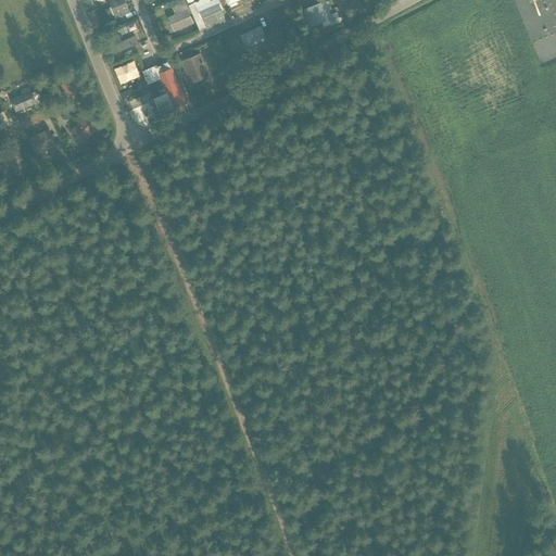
[(109,0),(116,16),(129,12),(125,0),(109,0)]
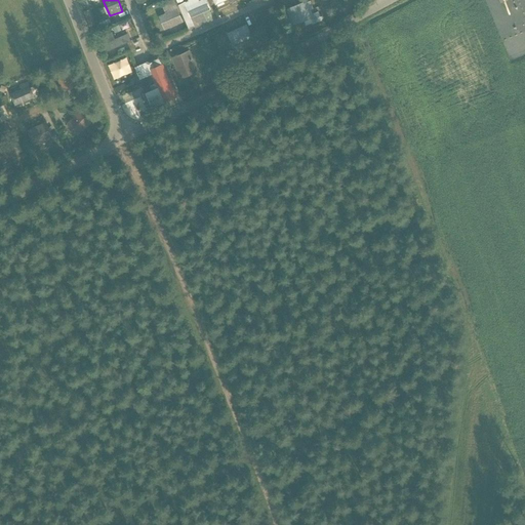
[(164,30),(183,23),(173,0),(169,0),(161,4),(165,13),(158,16),(164,30)]
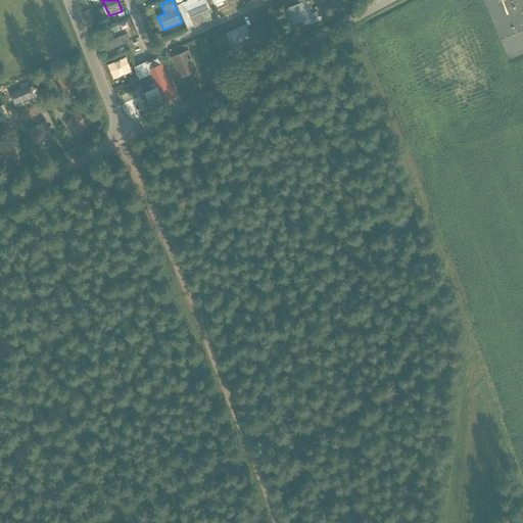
[(194,29),(212,21),(203,0),(199,0),(197,1),(196,0),(187,0),(188,1),(183,3),(194,29)]
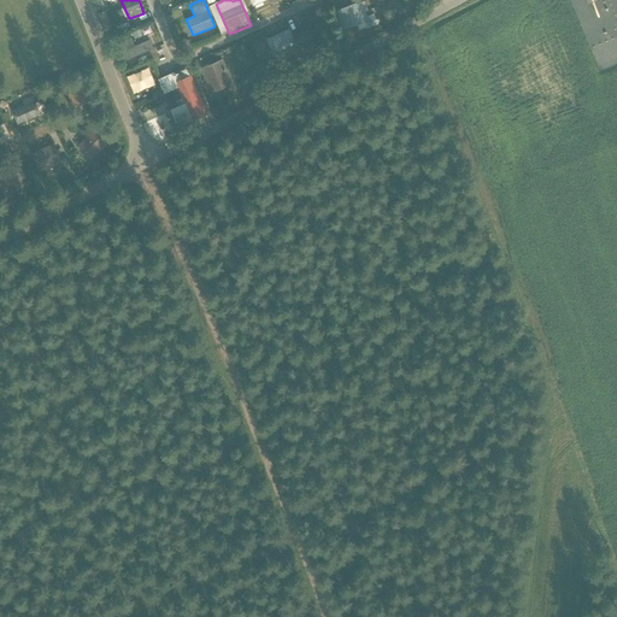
[(374,15),(368,16),(366,12),(369,12),(364,1),(357,4),(356,3),(338,10),(345,28),(356,24),(358,30),(377,23),(374,15)]
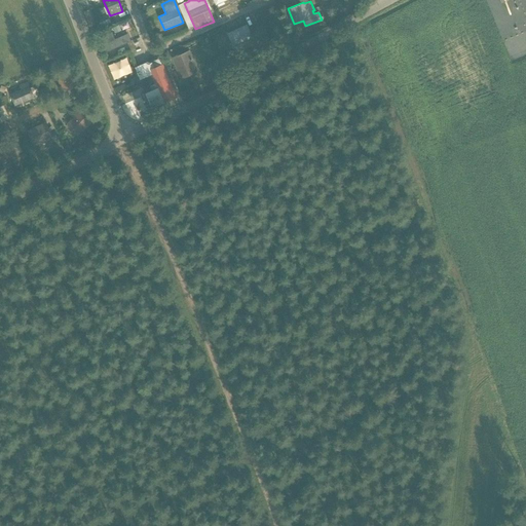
[(90,28),(96,26),(88,10),(83,12),(90,28)]
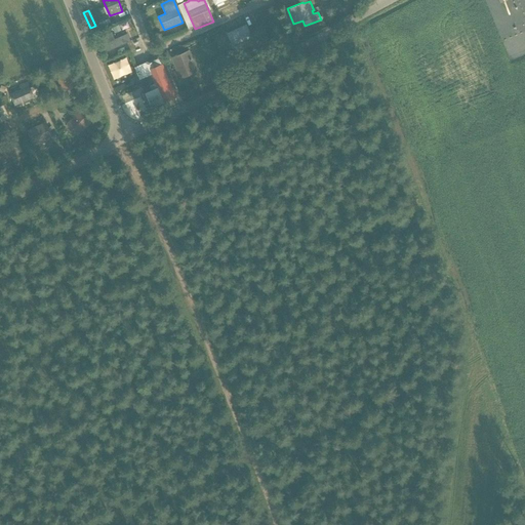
[(261,33),(283,25),(278,12),(256,21),(261,33)]
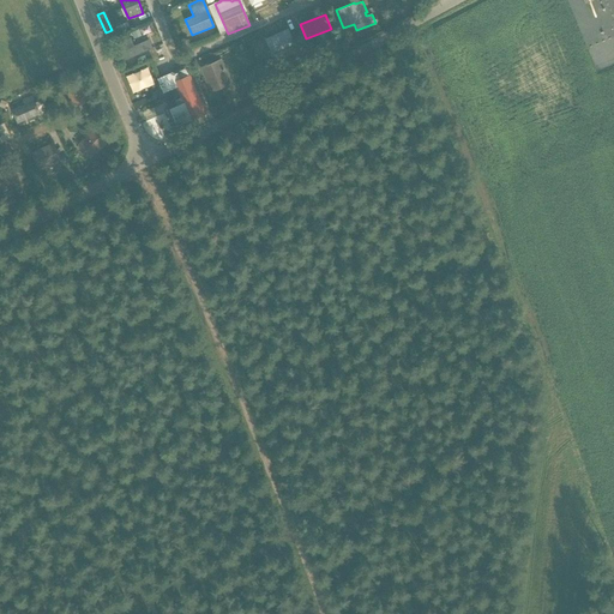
[(134,40),(142,36),(138,29),(131,31),(134,40)]
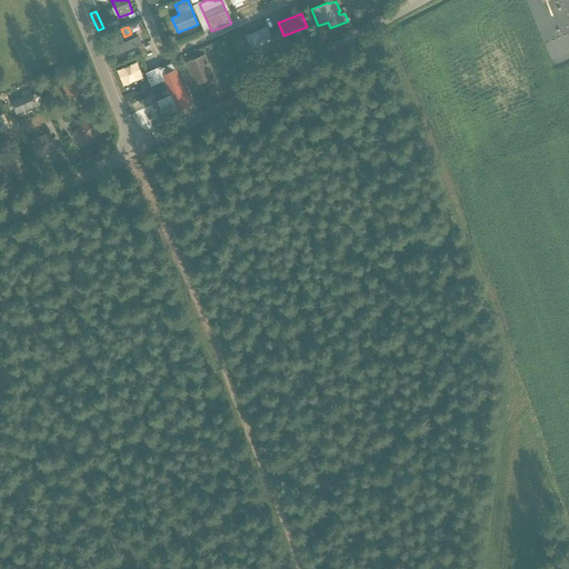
[(255,57),(276,48),(267,27),(246,36),(255,57)]
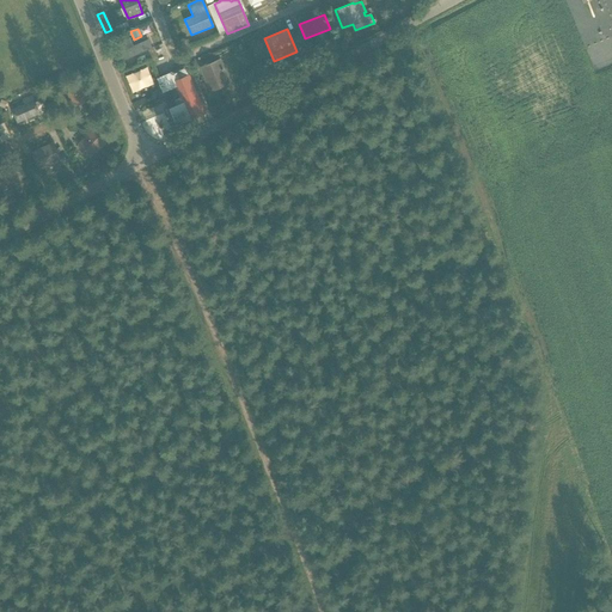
[(126,60),(153,48),(148,38),(122,51),(126,60)]
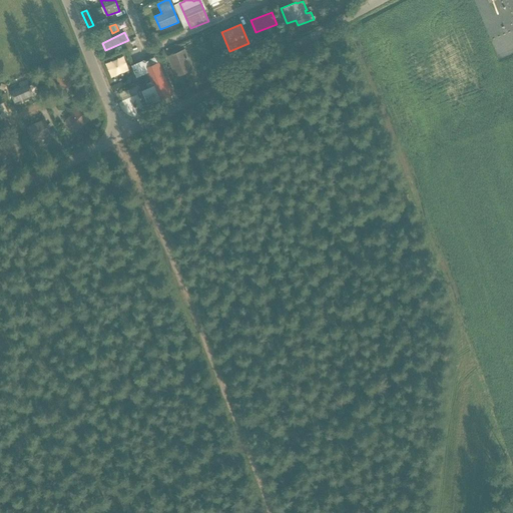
[(181,70),(189,66),(186,59),(187,58),(183,49),(168,56),(177,76),(182,74),(181,70)]
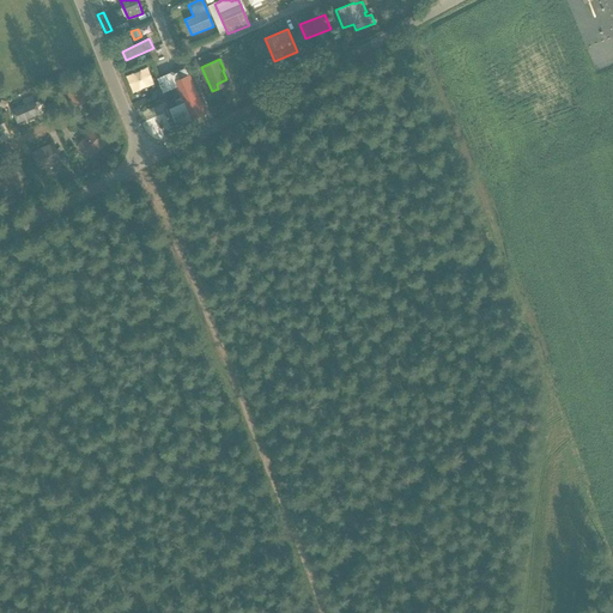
[(140,79),(150,77),(147,67),(123,72),(129,99),(144,96),(140,79)]
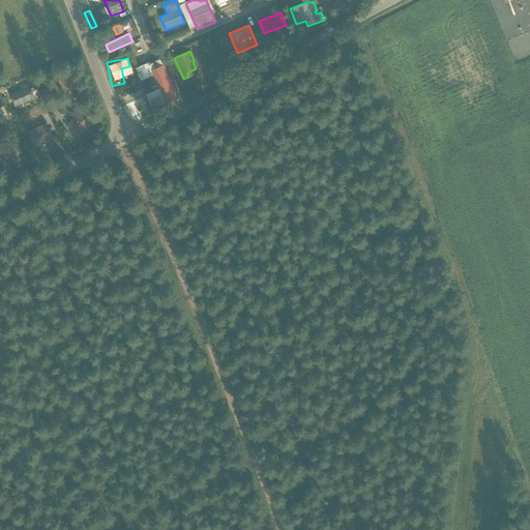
[(222,74),(227,71),(219,58),(214,60),(222,74)]
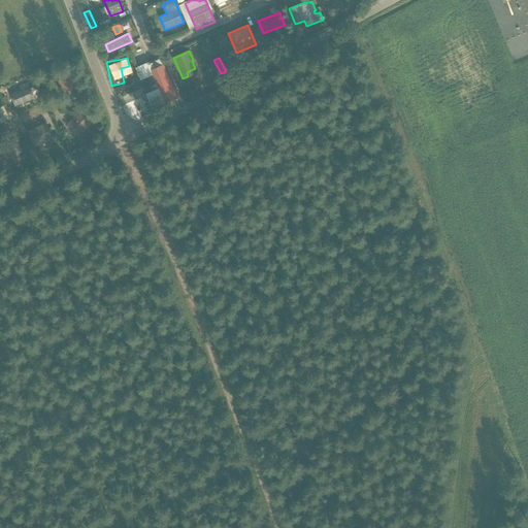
[(153,106),(176,96),(160,59),(136,68),(141,78),(153,73),(159,90),(147,94),(153,106)]
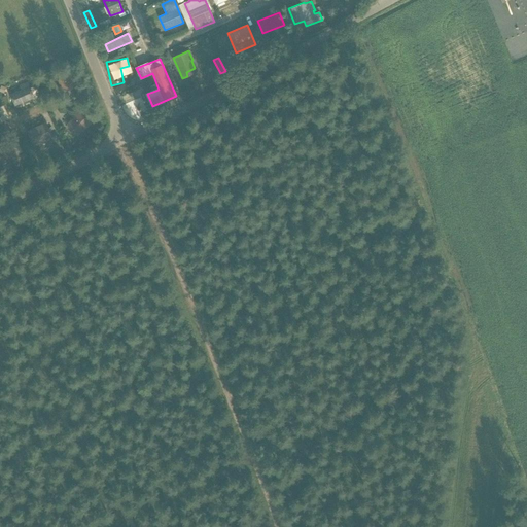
[(182,96),(188,94),(185,86),(179,89),(182,96)]
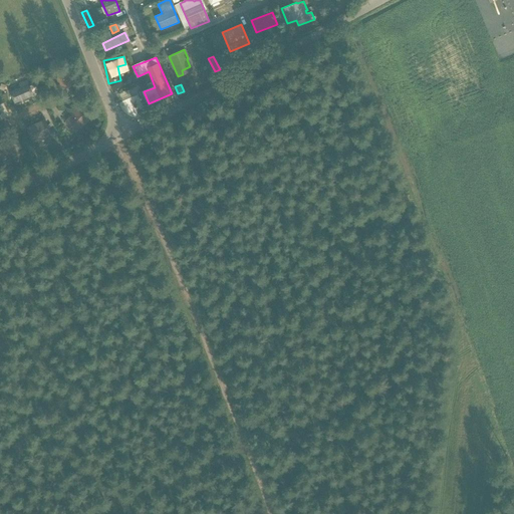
[(50,134),(43,118),(24,127),(32,144),(50,134)]
